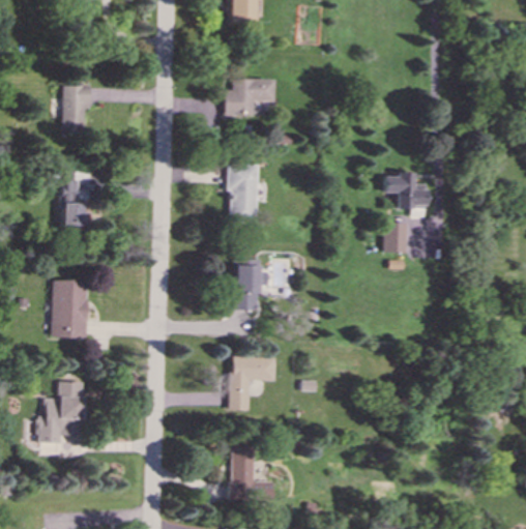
[(226,0),(226,24),(254,24),(254,0),(226,0)]
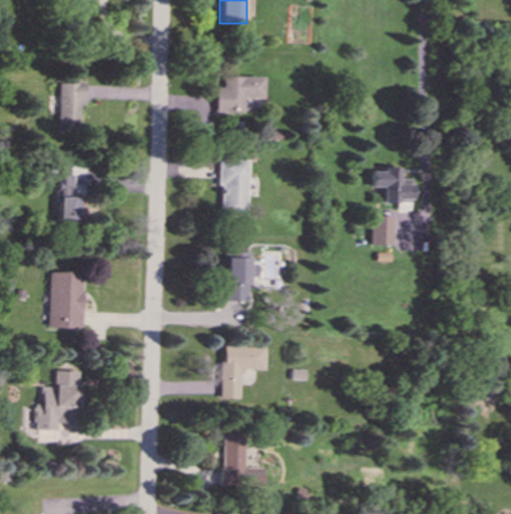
[(265,99),(265,77),(224,76),(224,88),(216,88),(216,112),(244,113),(245,98),(265,99)]
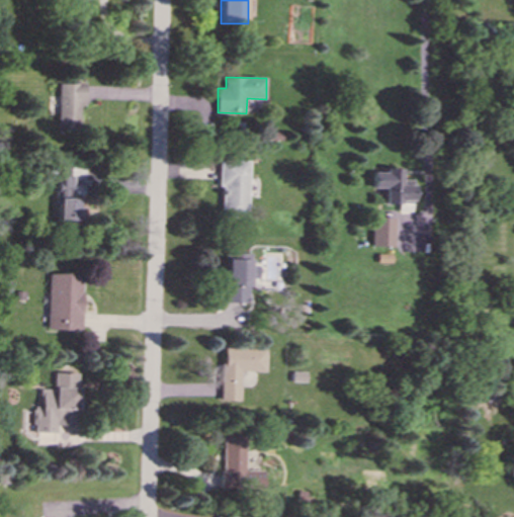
[(63,83),(61,131),(82,131),(83,105),(88,106),(89,84),(63,83)]
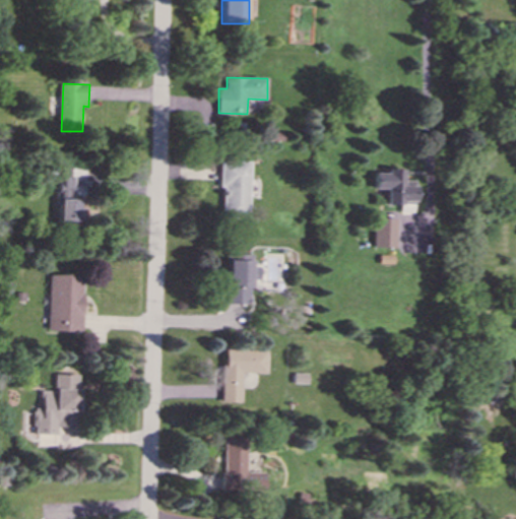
[(250,218),(250,163),(222,163),(222,217),(250,218)]
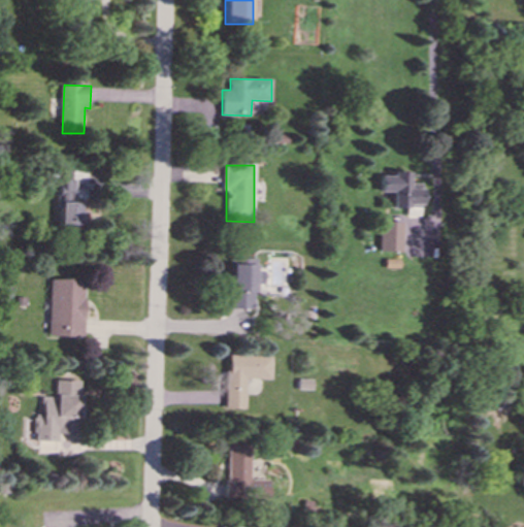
[(394,207),(423,207),(424,190),(411,189),(411,172),(394,171),(394,176),(382,175),(382,192),(395,192),(394,207)]
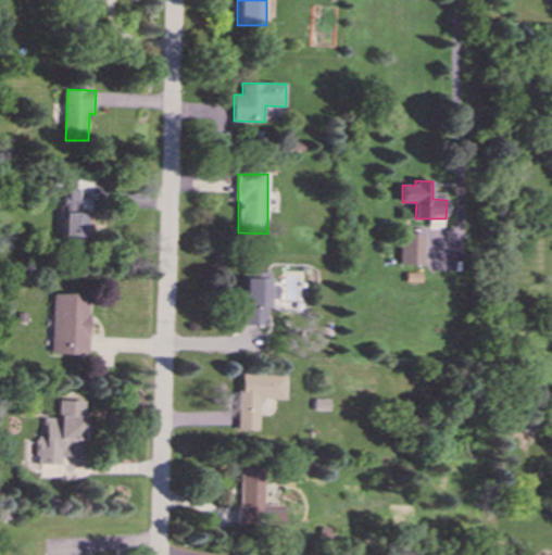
[(80,189),(64,189),(63,237),(93,238),(93,224),(86,224),(86,212),(80,212),(80,189)]
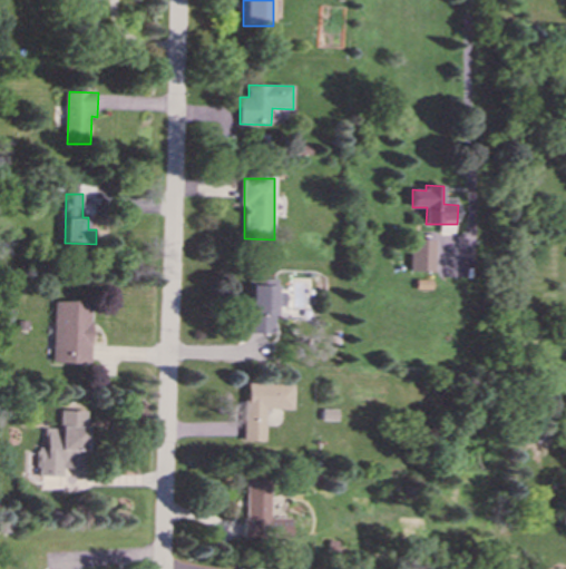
[(437,239),(412,239),(411,272),(436,272),(437,239)]
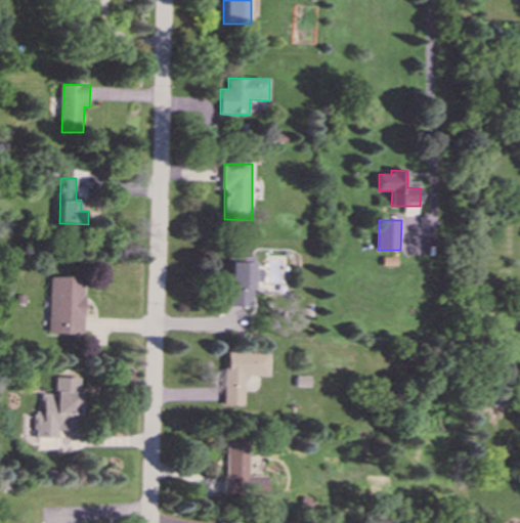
[(230,306),(253,307),(254,282),(263,282),(263,268),(255,268),(255,263),(230,262),(230,306)]
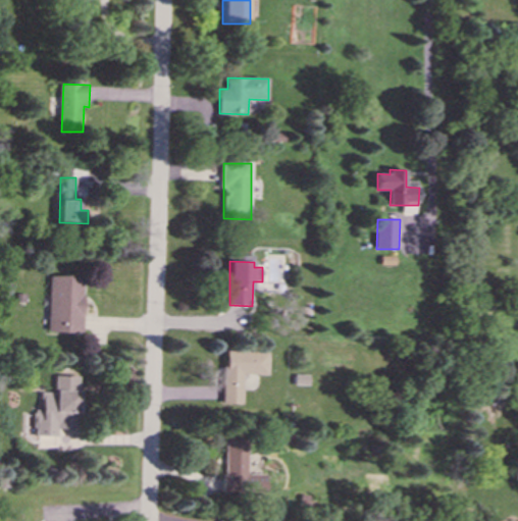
[(86,276),(51,275),(50,332),(85,333),(86,276)]
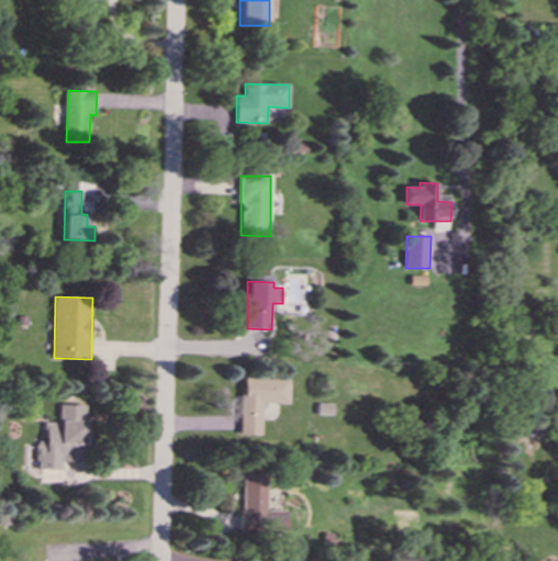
[(290,404),(291,379),(244,378),(243,435),(263,436),(264,403),(290,404)]
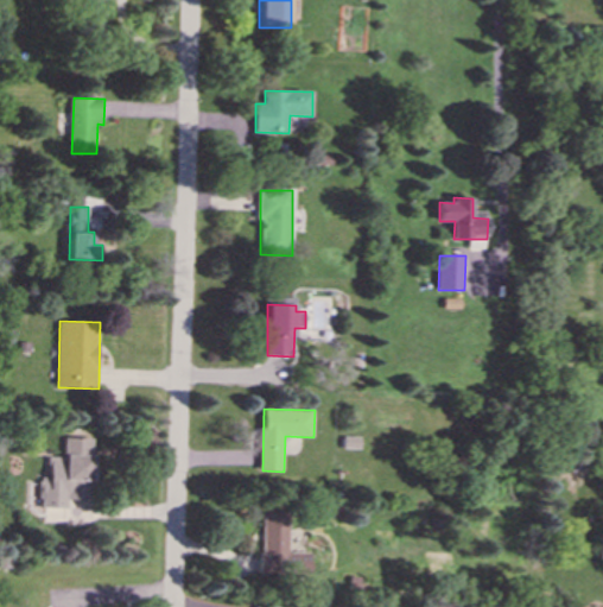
[(362,449),(363,437),(346,436),(346,449),(362,449)]
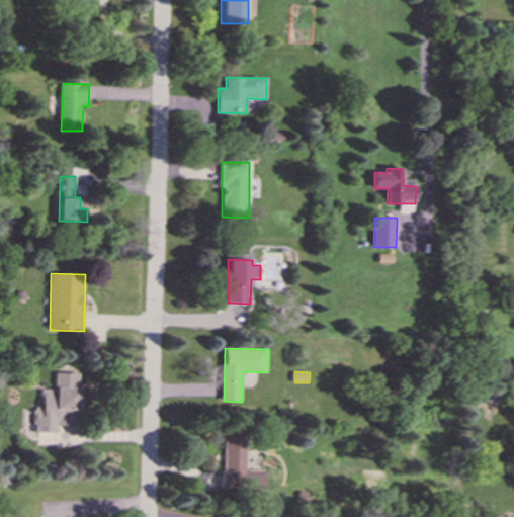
[(81,373),(58,373),(58,390),(45,390),(45,409),(38,409),(37,433),(61,433),(61,425),(80,426),(81,373)]
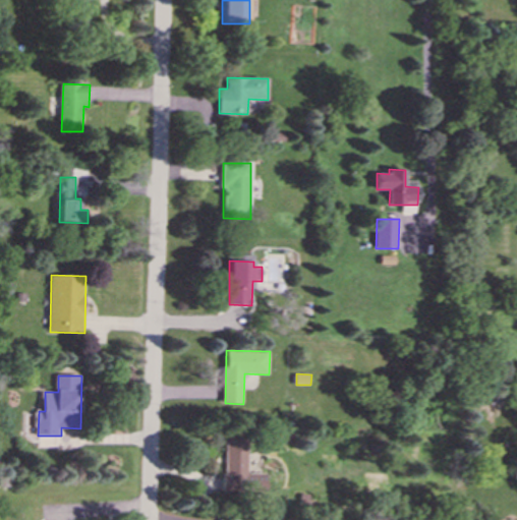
[(224,489),(266,489),(266,473),(248,473),(248,439),(227,439),(227,475),(224,475),(224,489)]
